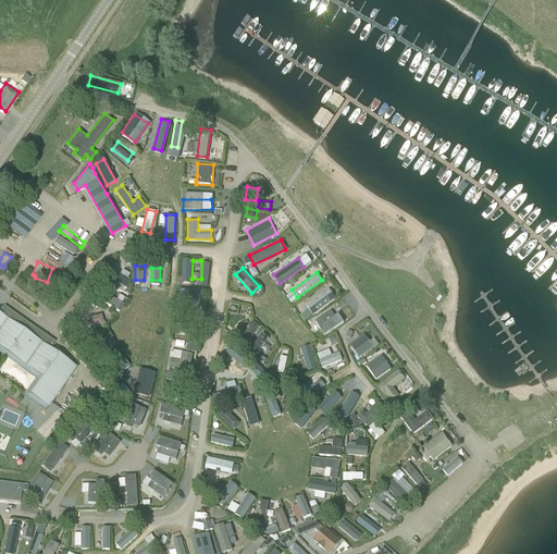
[(306,305),(311,314),(335,297),(329,288),(306,305)]
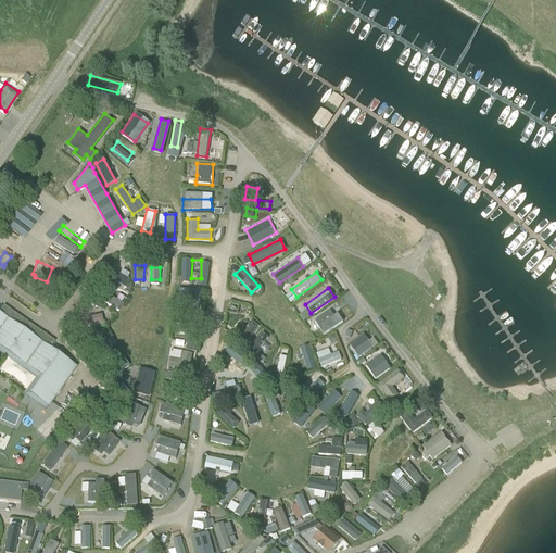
[(324,317),(335,310),(332,305),(320,313),(324,317)]
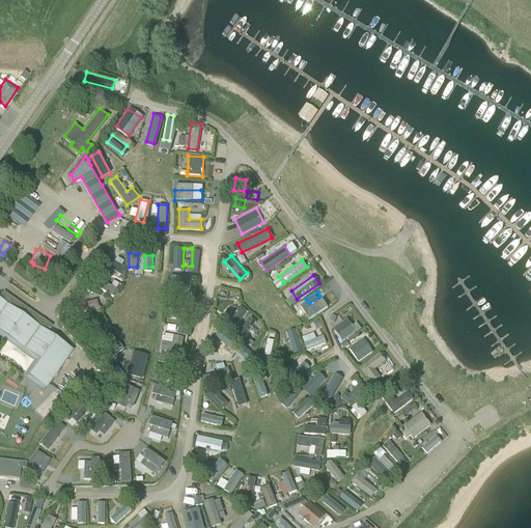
[(48,382),(72,348),(23,313),(0,298),(0,328),(40,357),(29,372),(46,385),(48,382)]
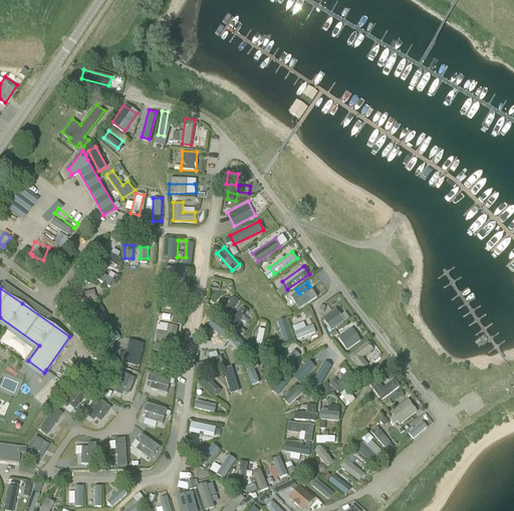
[(289,303),(294,309),(315,295),(311,288),(289,303)]
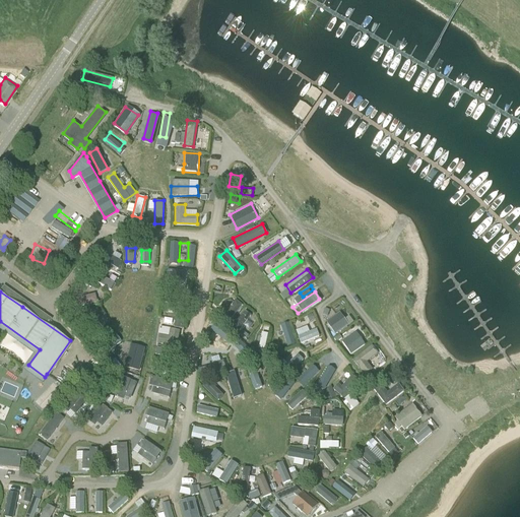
[(221,315),(229,320),(241,304),(235,299),(221,315)]
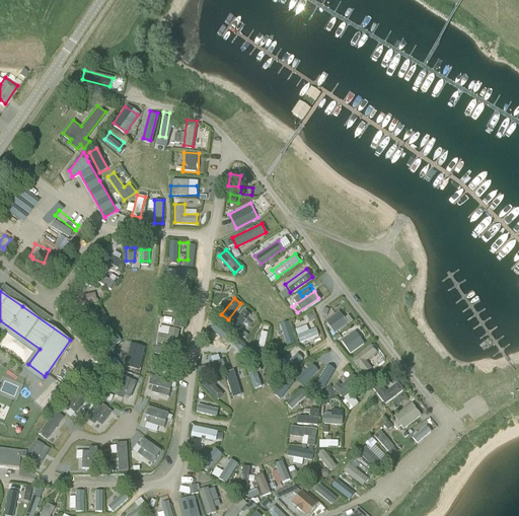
[(338,308),(326,316),(335,328),(348,320),(338,308)]
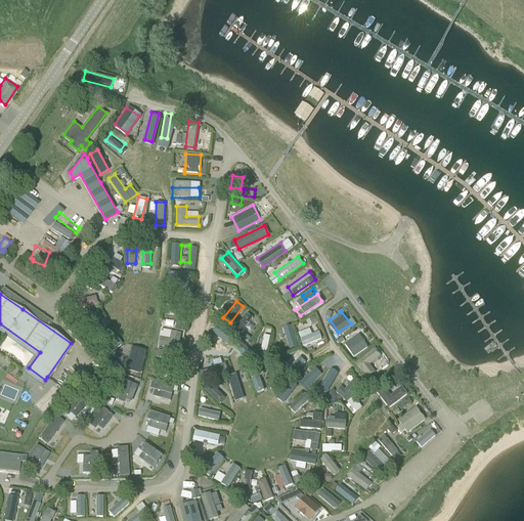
[(247,313),(234,329),(239,334),(252,317),(247,313)]
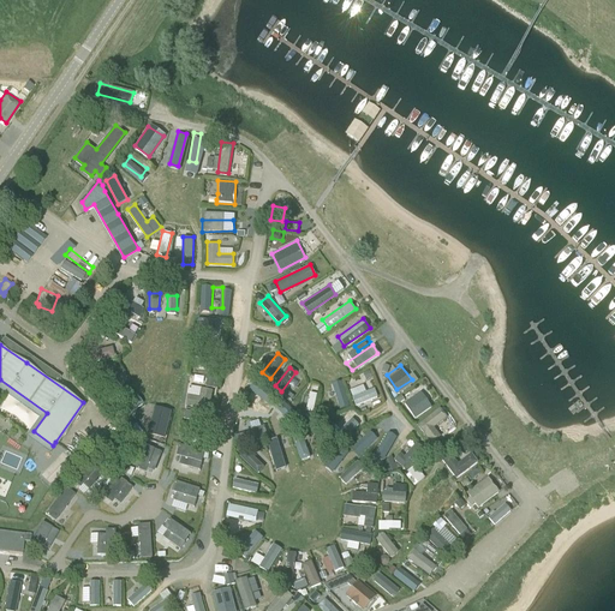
[(362,373),(347,379),(350,385),(364,379),(362,373)]
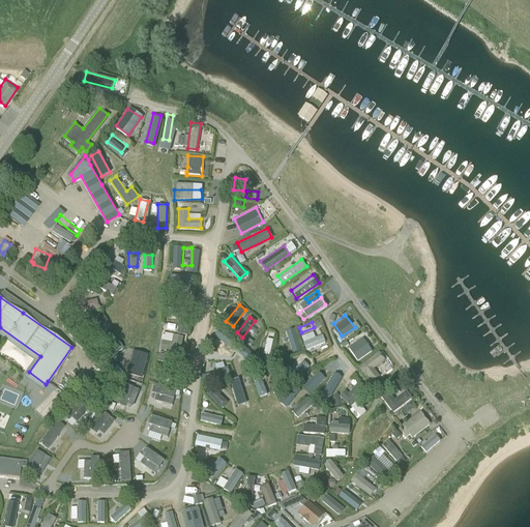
[(177,330),(179,331),(186,332),(186,327),(187,324),(178,323),(177,330)]
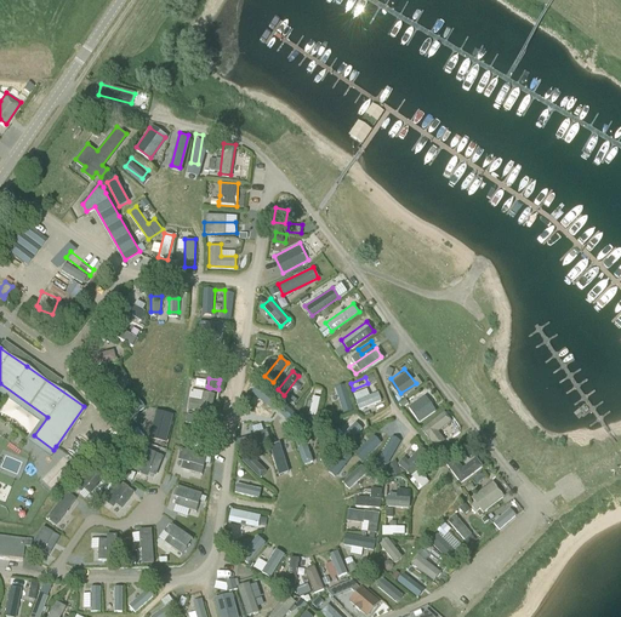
[(256,383),(250,390),(273,407),(278,400),(256,383)]
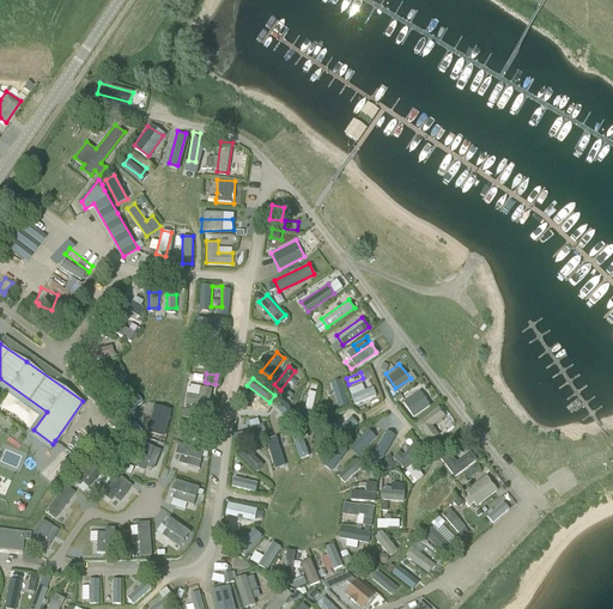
[(377,393),(374,383),(365,385),(363,381),(349,385),(354,401),(377,393)]
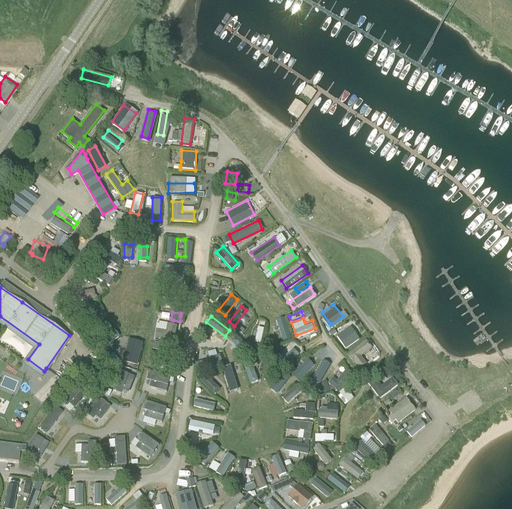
[(166,327),(156,325),(154,335),(173,338),(176,321),(167,320),(166,327)]
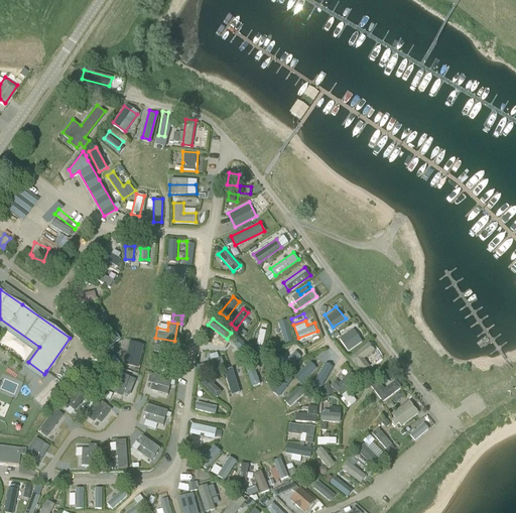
[(354,325),(340,335),(349,347),(363,338),(354,325)]
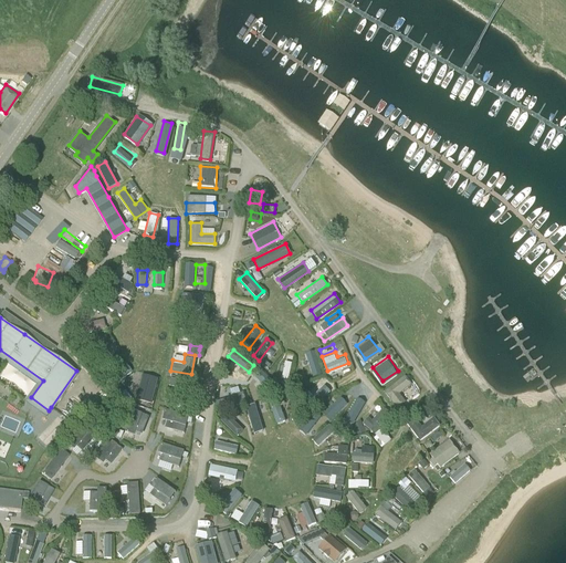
[(285,358),(281,375),(287,376),(291,360),(285,358)]
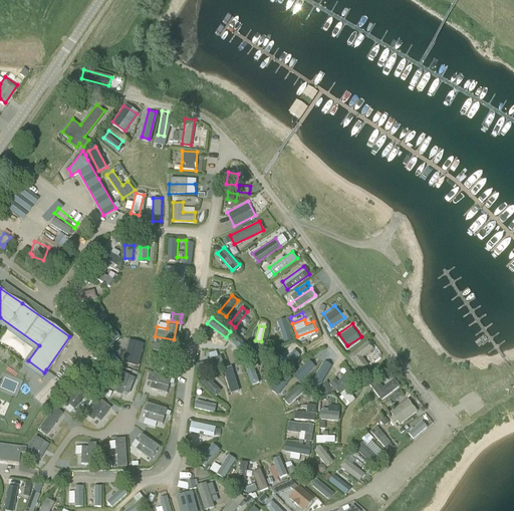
[(14,340),(17,333),(6,328),(1,340),(18,347),(20,343),(14,340)]
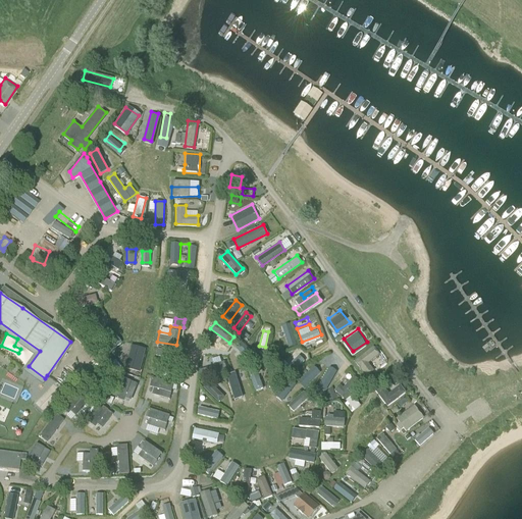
[(291,338),(272,343),(274,349),(292,343),(291,338)]
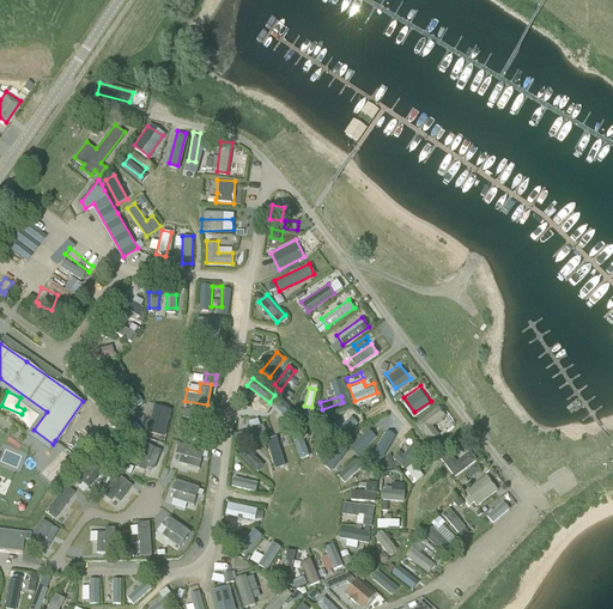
[(281,400),(275,408),(298,425),(303,416),(281,400)]
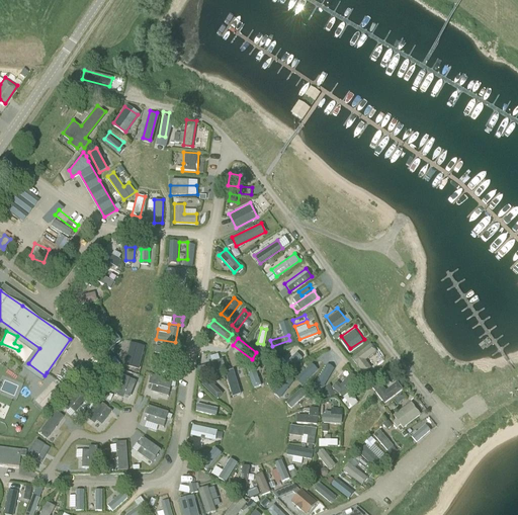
[(124,362),(140,365),(145,341),(130,339),(124,362)]
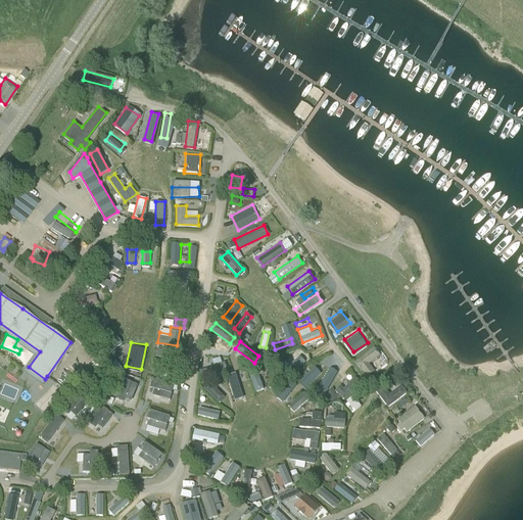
[(374,343),(354,358),(367,373),(375,367),(369,360),(380,351),(374,343)]
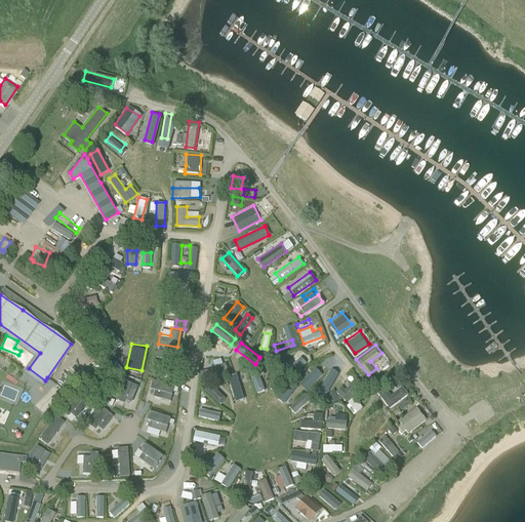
[(159,346),(156,353),(166,356),(168,350),(159,346)]
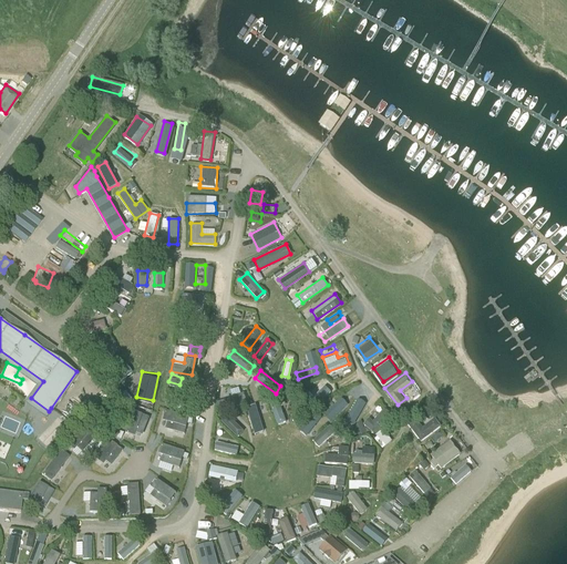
[(113,387),(117,393),(123,389),(117,383),(113,387)]
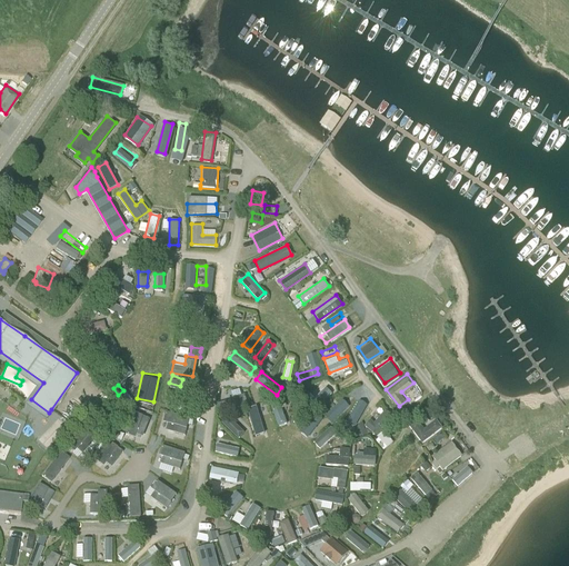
[(325,387),(311,401),(318,407),(331,393),(325,387)]
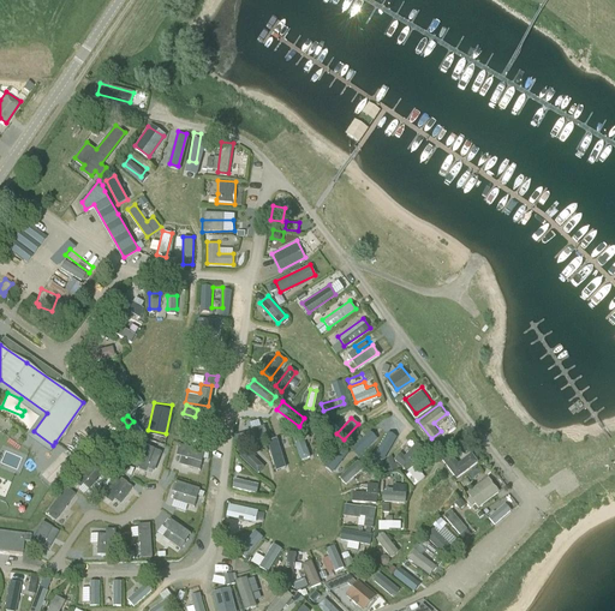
[(136,420),(129,426),(137,437),(144,431),(136,420)]
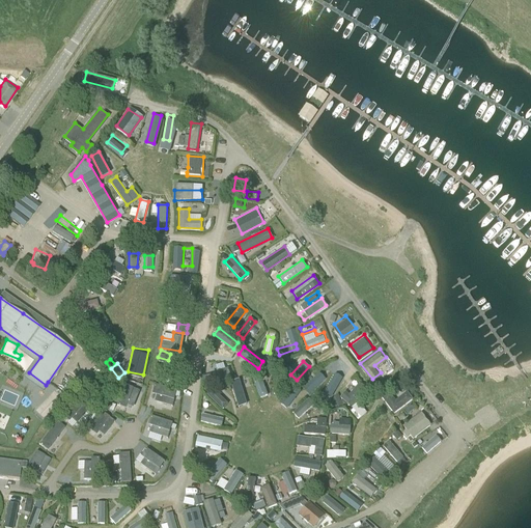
[(204,383),(229,376),(228,368),(202,376),(204,383)]
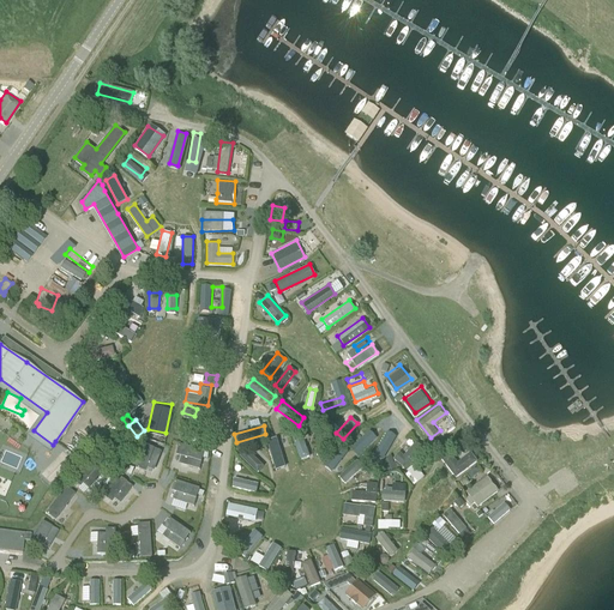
[(130,445),(104,427),(91,444),(116,463),(130,445)]
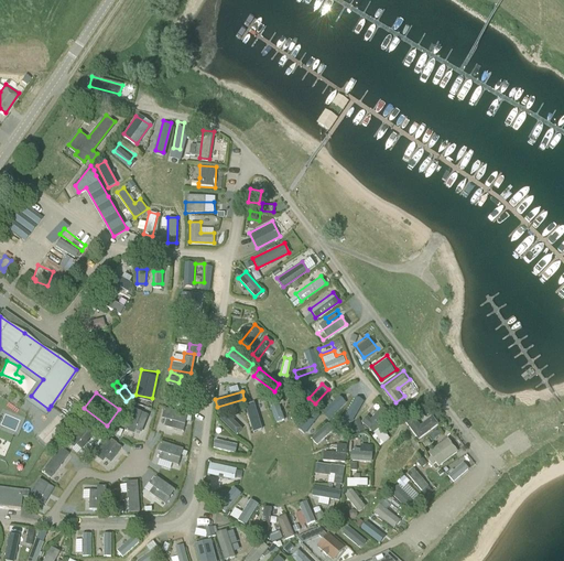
[(268,399),(274,421),(283,418),(277,396),(268,399)]
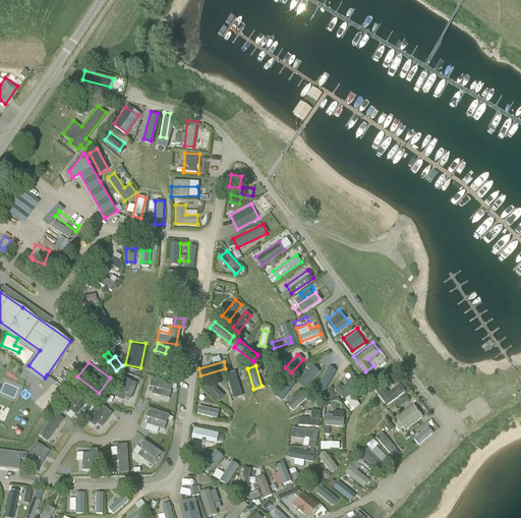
[(315,365),(301,381),(306,385),(321,369),(315,365)]
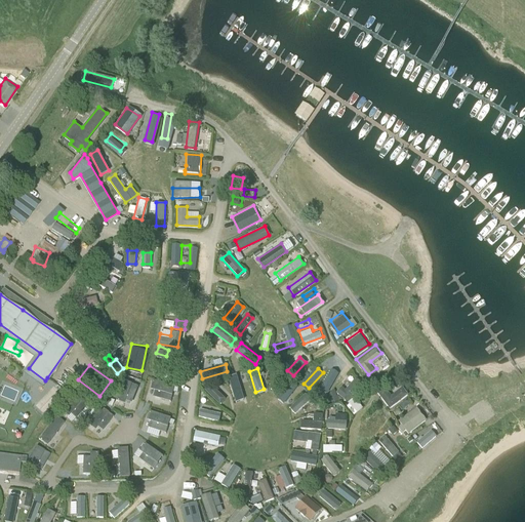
[(333,369),(324,388),(330,391),(339,372),(333,369)]
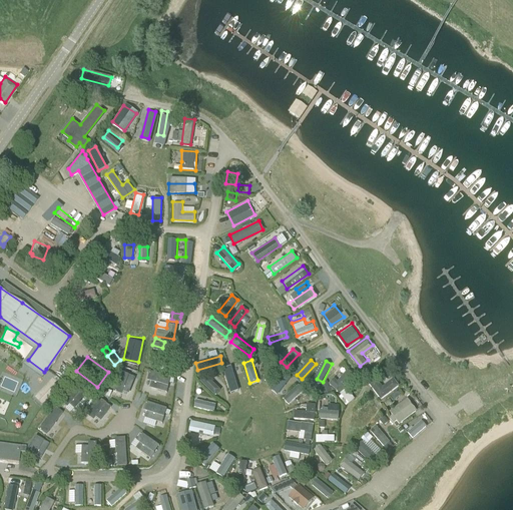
[(223,369),(229,390),(237,387),(230,366),(223,369)]
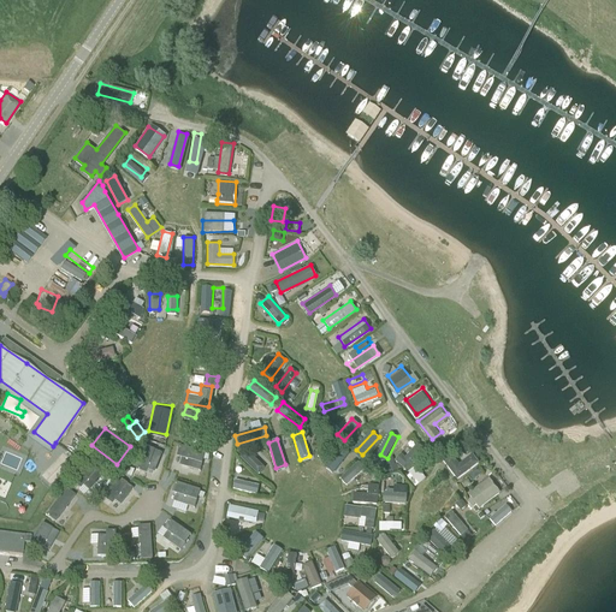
[(401,451),(395,458),(406,469),(425,449),(418,441),(406,455),(401,451)]
